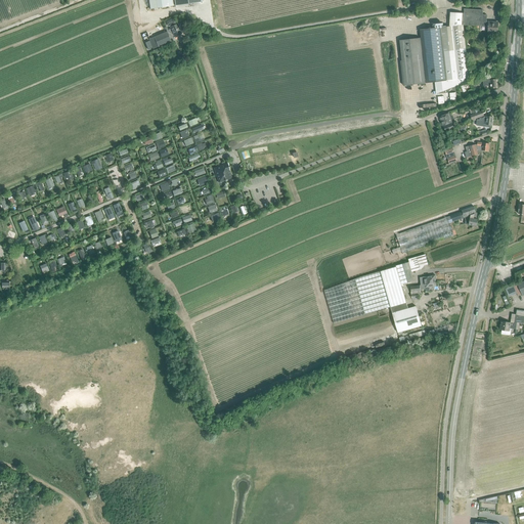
[(174,6),(172,0),(148,0),(150,9),(174,6)]
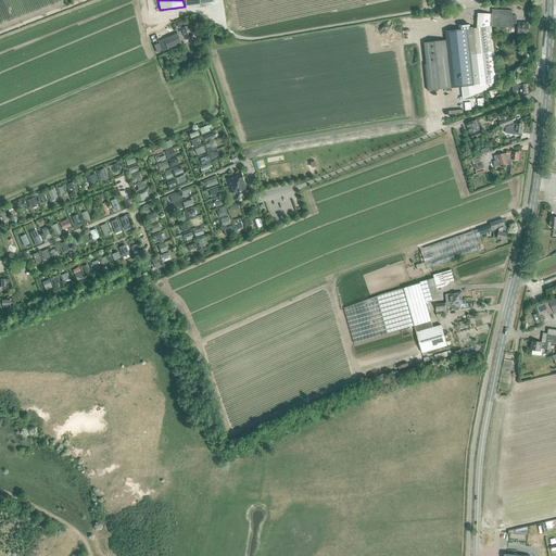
[(477,14),(477,28),(491,26),(518,28),(518,37),(523,38),(523,33),(528,34),(528,25),(525,24),(525,23),(516,23),(517,16),(513,15),(513,11),(493,10),(492,15),(482,14),(477,14)]
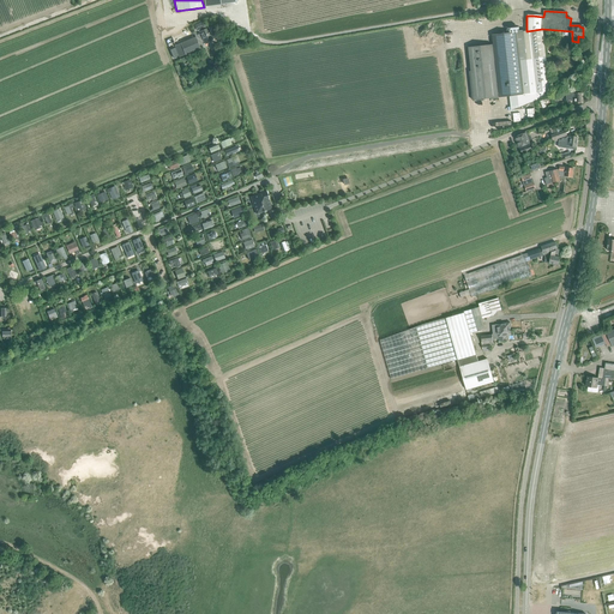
[(194,35),(196,37),(199,46),(204,44),(204,43),(212,40),(209,29),(206,29),(203,22),(194,25),(197,30),(199,29),(200,32),(199,32),(199,34),(194,35)]
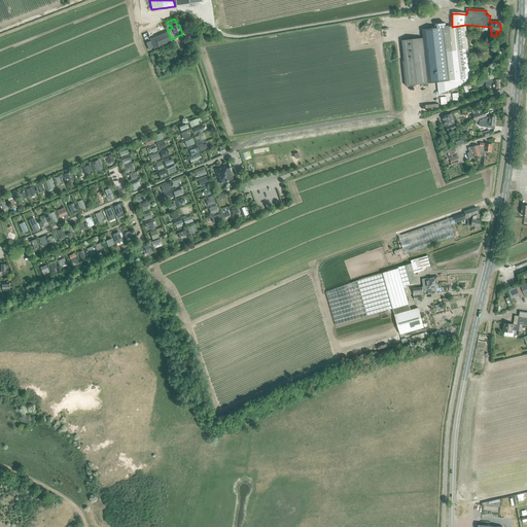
[(444,28),(450,81),(437,82),(438,95),(445,93),(468,83),(468,79),(471,78),(465,25),(452,27),(444,28)]
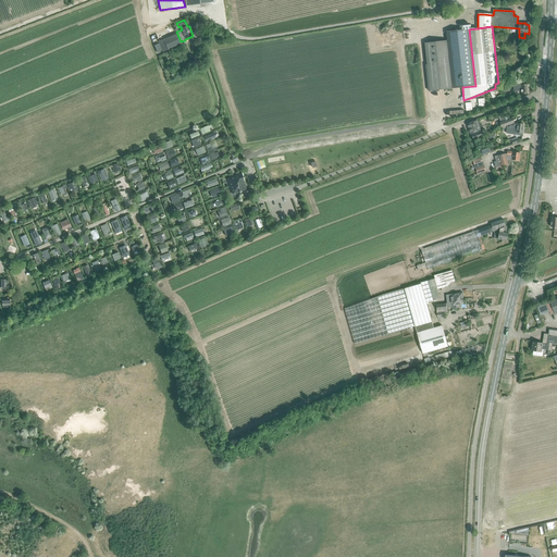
[(447,33),(448,41),(425,44),(431,90),(474,85),(469,29),(447,33)]
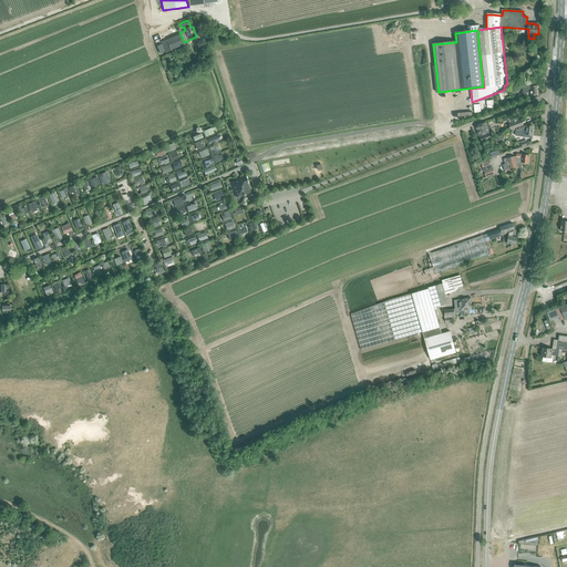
[(184,42),(181,34),(167,40),(162,43),(165,53),(185,45),(184,42)]
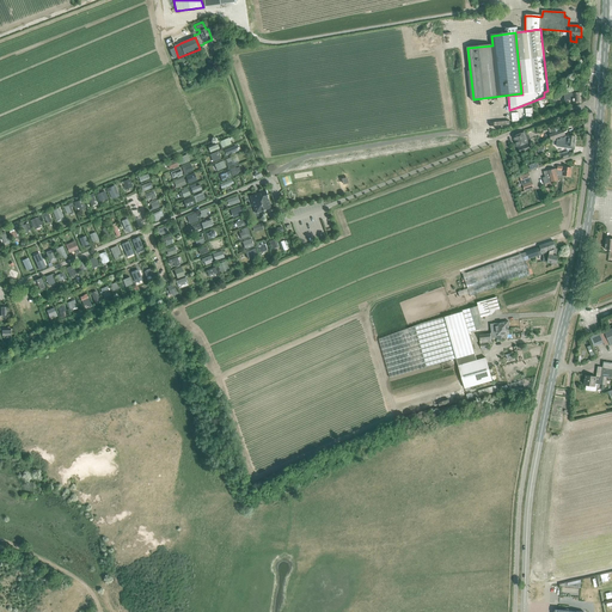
[(564,93),(564,101),(573,101),(573,103),(580,103),(580,93),(574,93),(573,91),(569,91),(569,93),(564,93)]
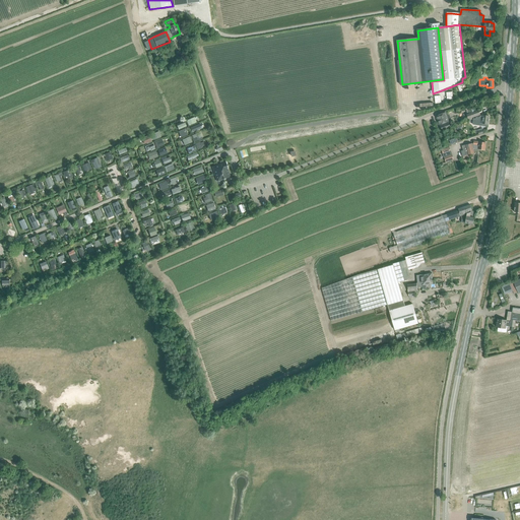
[(470,113),(466,115),(468,119),(480,115),(478,110),(474,111),(472,106),(468,108),(470,113)]
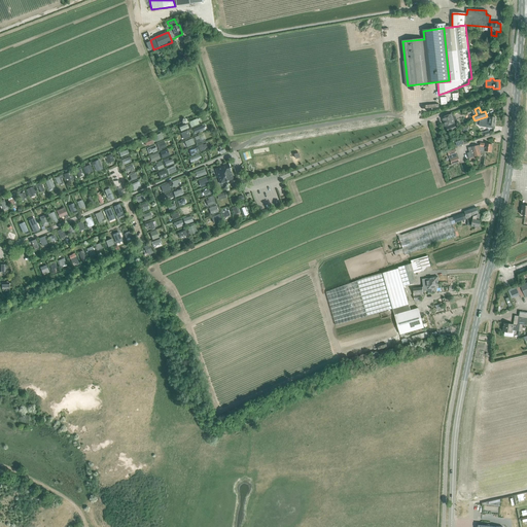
[(443,117),(446,125),(448,133),(457,130),(454,120),(455,120),(456,119),(455,117),(453,116),(452,116),(452,114),(443,117)]
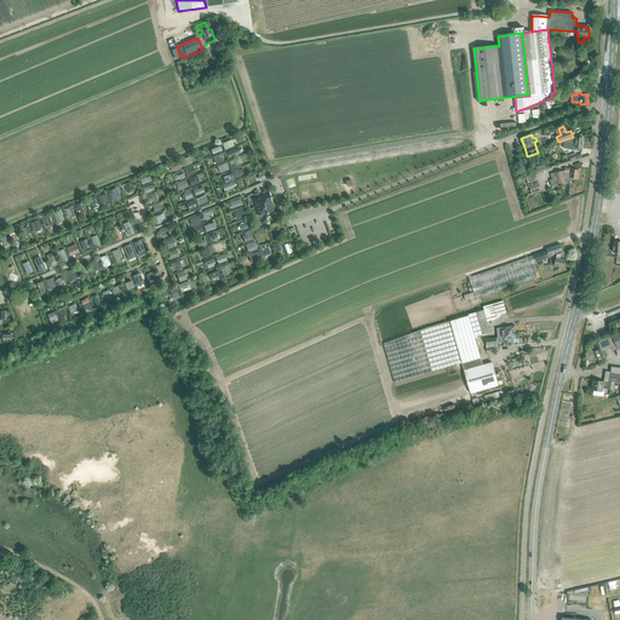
[(564,142),(564,148),(570,149),(572,147),(581,148),(584,138),(580,138),(573,137),(573,141),(568,139),(568,142),(564,142)]
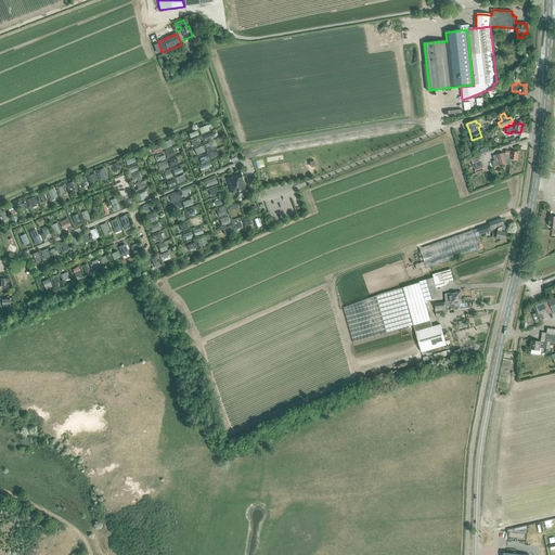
[(191,141),(193,146),(201,144),(198,140),(199,139),(199,138),(191,141)]
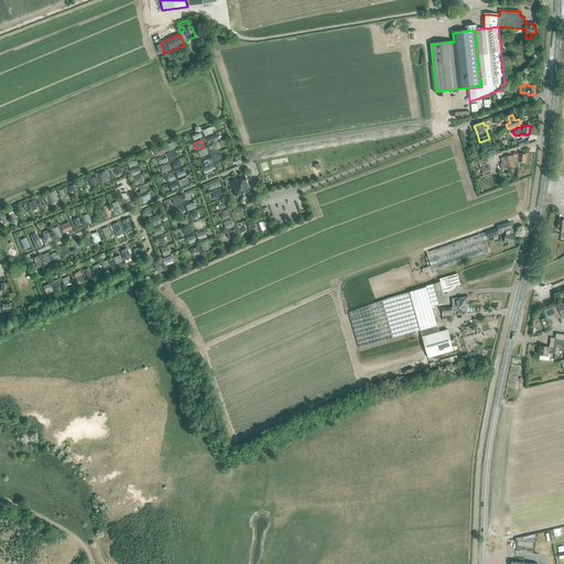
[(172,143),(164,147),(166,152),(175,149),(172,143)]
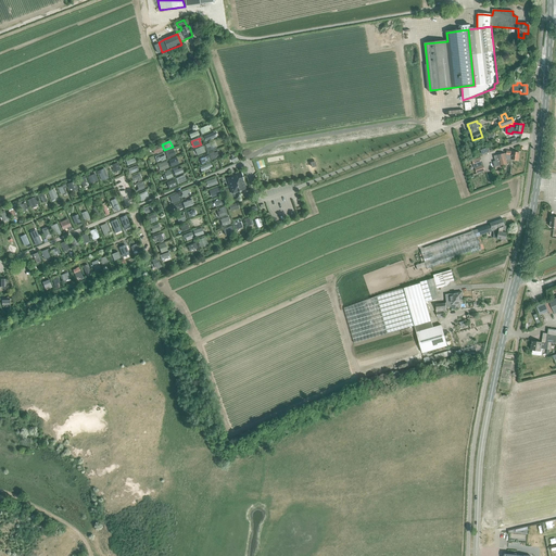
[(211,144),(211,142),(205,144),(209,152),(216,149),(215,142),(211,144)]
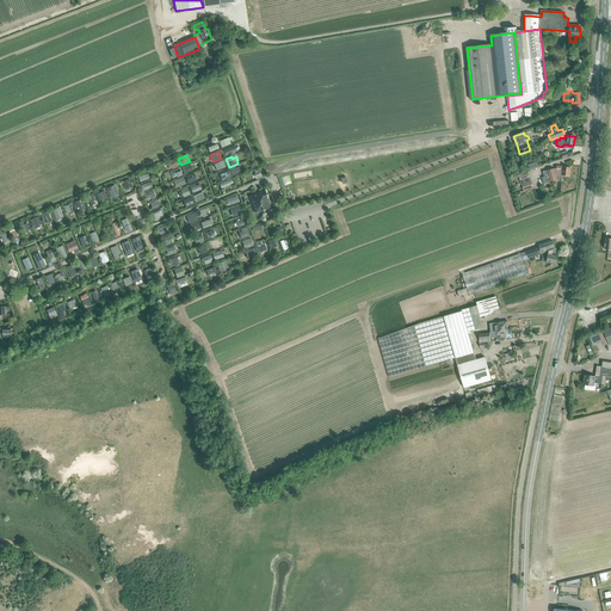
[(167,164),(166,164),(168,168),(172,167),(172,168),(179,166),(176,159),(166,162),(167,164)]
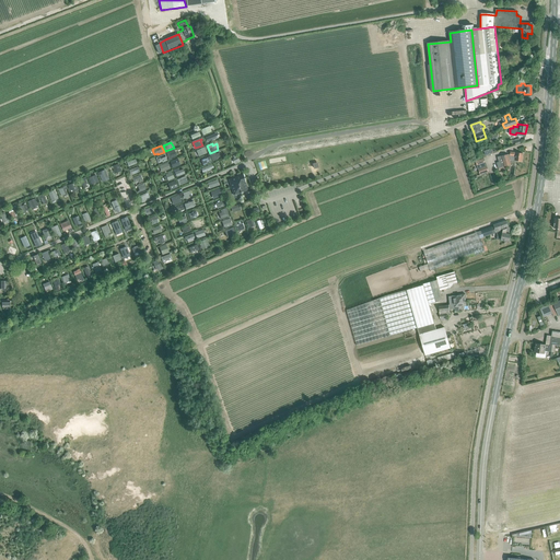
[(205,147),(196,151),(199,156),(207,153),(205,147)]
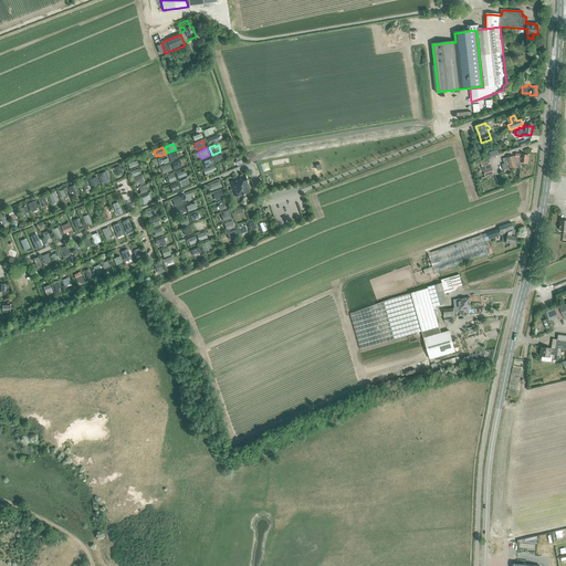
[(178,158),(178,155),(176,152),(168,155),(171,163),(174,161),(173,159),(178,158)]
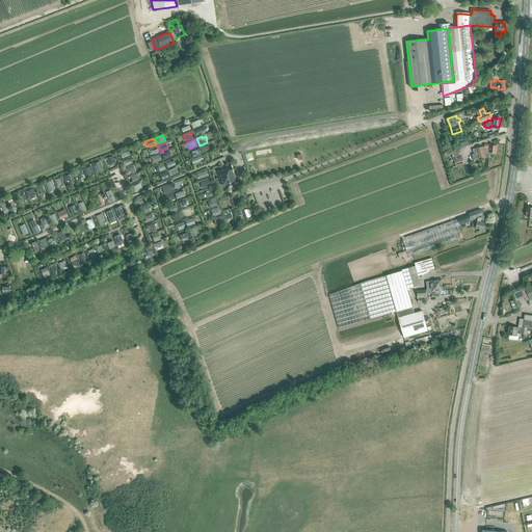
[(473,150),(475,159),(479,158),(482,158),(485,157),(484,153),(489,155),(489,153),(496,154),(497,145),(490,144),(490,145),(484,144),(484,147),(483,147),(477,149),(473,150)]
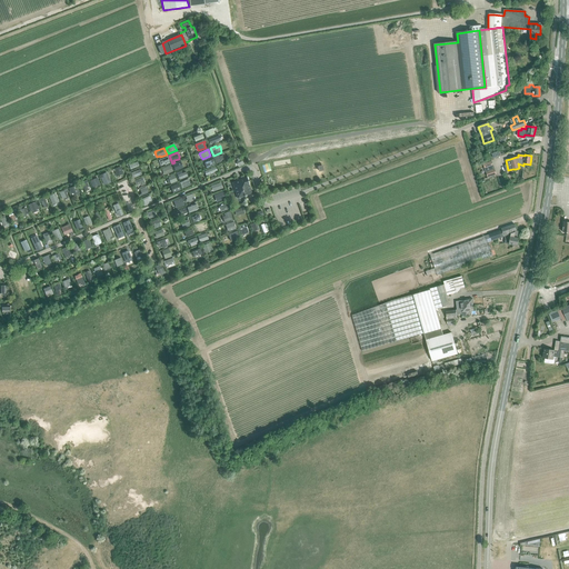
[(128,163),(130,169),(138,166),(136,160),(128,163)]
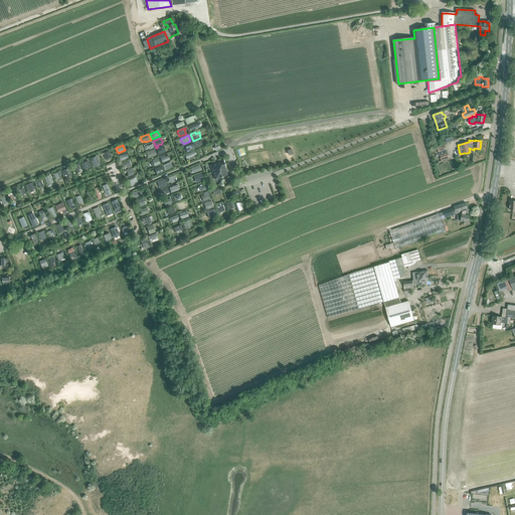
[(157,148),(156,149),(159,155),(166,152),(163,146),(157,148)]
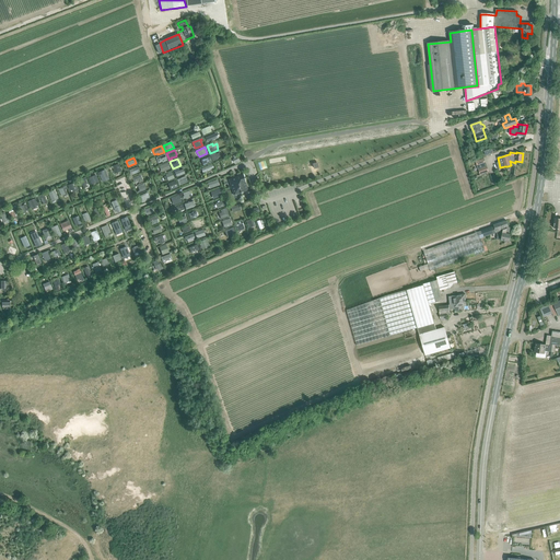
[(112,166),(115,174),(121,171),(118,163),(112,166)]
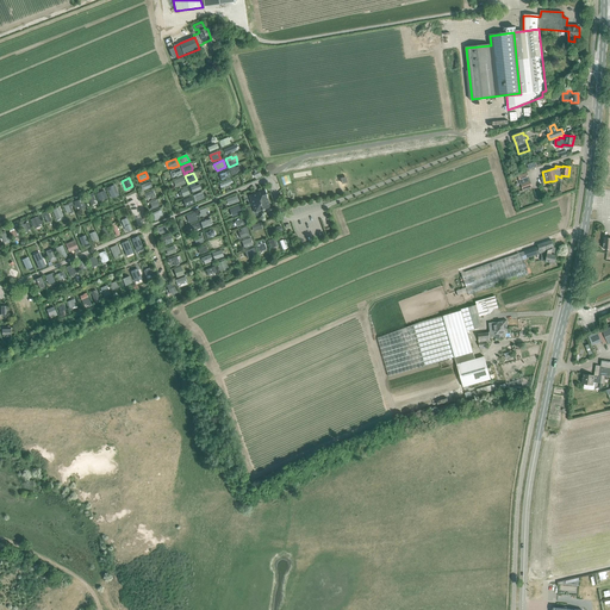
[(184,178),(178,180),(173,181),(175,188),(185,185),(184,178)]
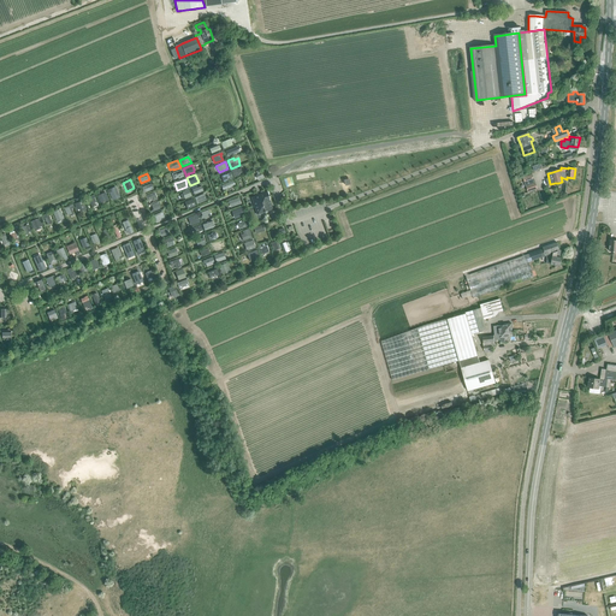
[(114,187),(108,190),(113,200),(119,197),(114,187)]
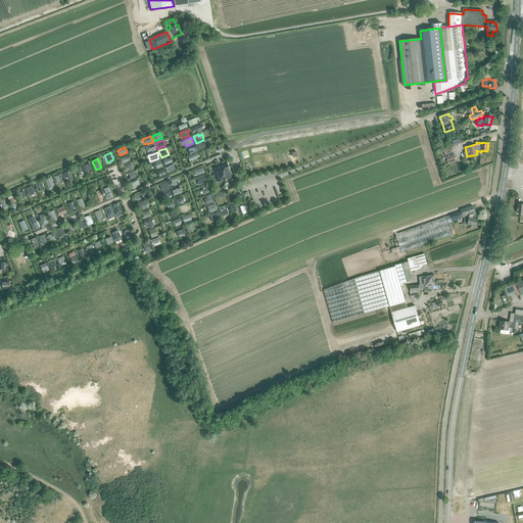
[(156,169),(162,167),(160,159),(156,161),(154,162),(155,164),(153,164),(155,169),(156,169)]
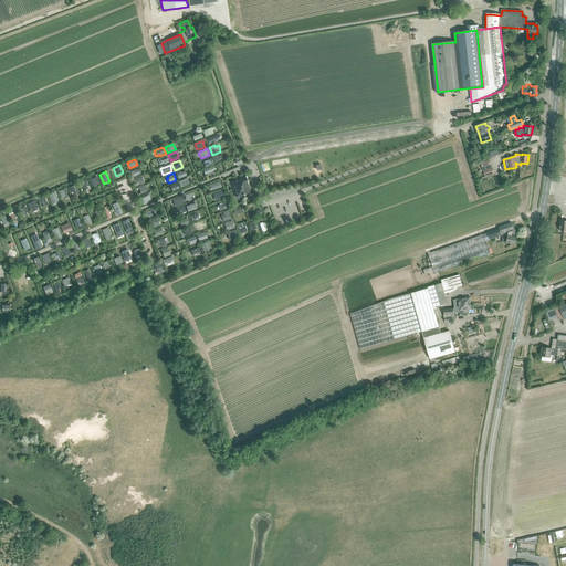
[(96,177),(90,180),(92,187),(100,184),(96,177)]
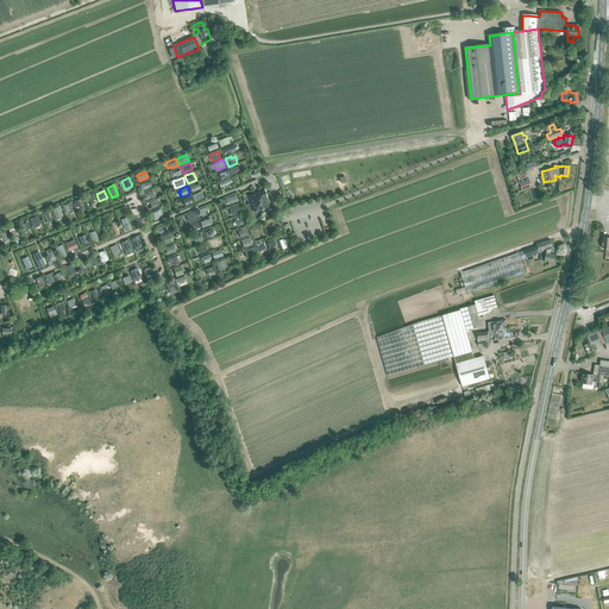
[(249,195),(255,212),(269,207),(267,198),(264,190),(249,195)]
